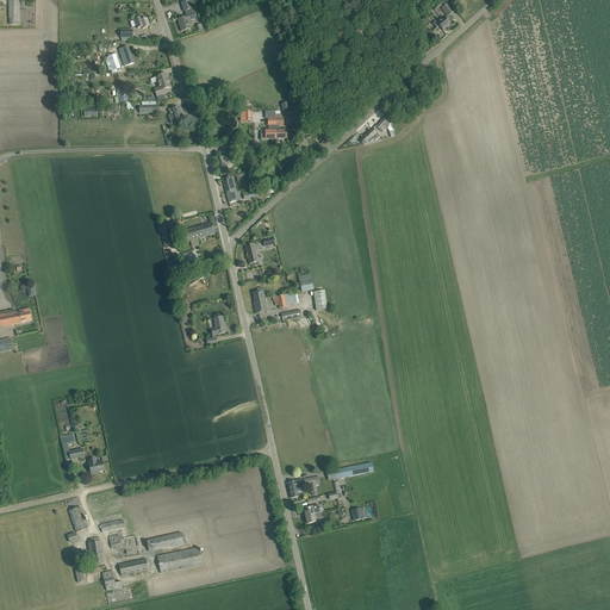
[(10,0),(10,6),(10,19),(19,19),(19,0),(10,0)]
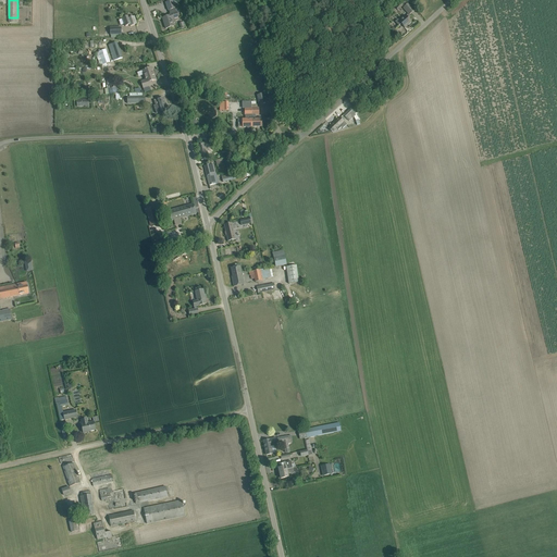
[(165,3),(169,11),(175,9),(173,1),(165,3)]
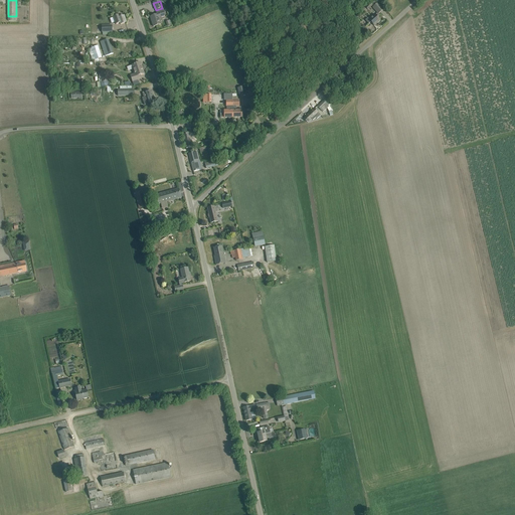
[(368,4),(370,7),(371,6),(375,11),(375,10),(378,14),(383,10),(380,7),(382,5),(379,2),(377,3),(375,5),(372,1),(368,4)]
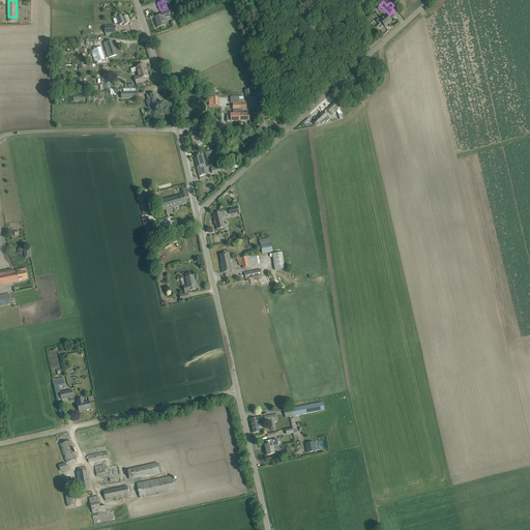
[(160,13),(162,16),(154,18),(158,28),(166,25),(164,19),(170,17),(168,11),(160,13)]
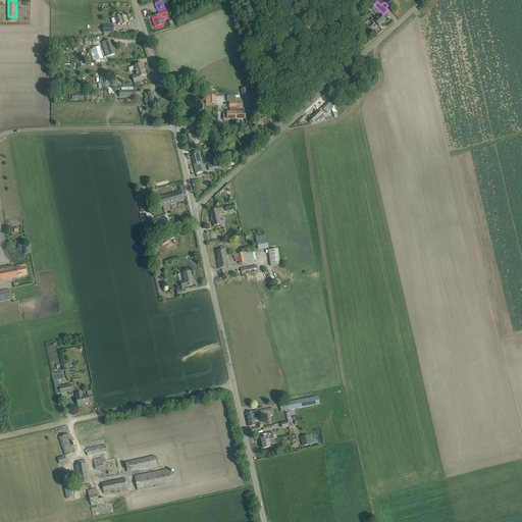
[(385,20),(382,16),(380,14),(374,19),(373,18),(370,20),(373,24),(376,22),(379,27),(385,20)]
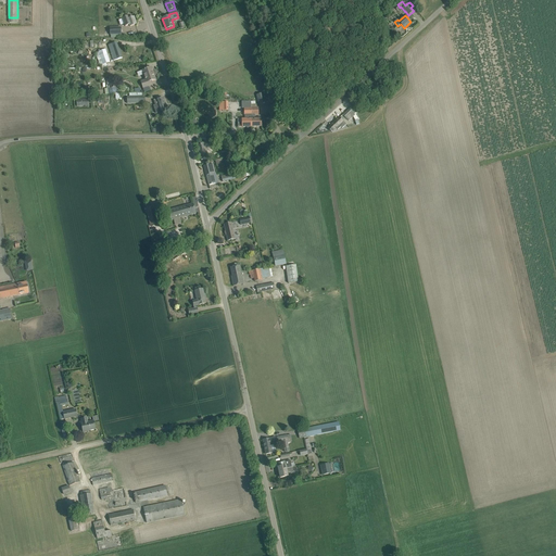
[(123,19),(124,22),(125,25),(129,24),(130,27),(136,25),(134,17),(128,20),(128,16),(123,19)]
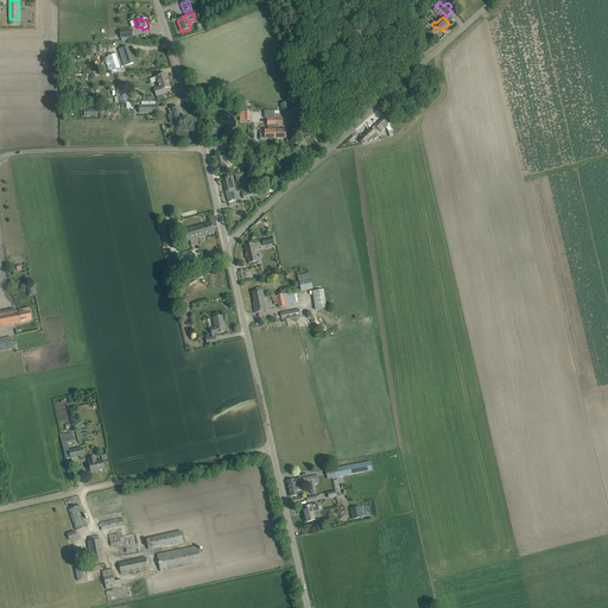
[(133,38),(132,31),(120,31),(120,38),(124,38),(124,42),(130,42),(130,38),(133,38)]
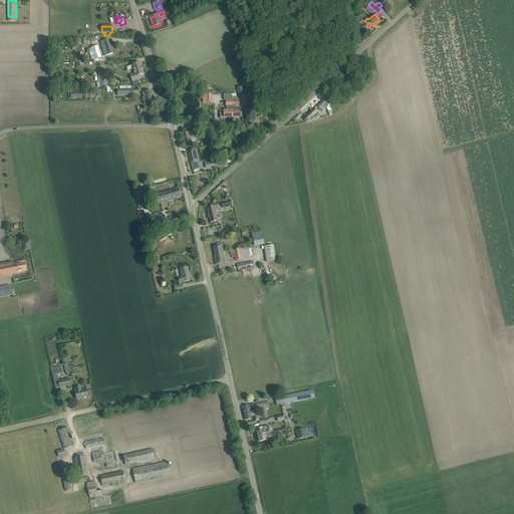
[(107,39),(102,41),(100,42),(104,56),(112,52),(107,39)]
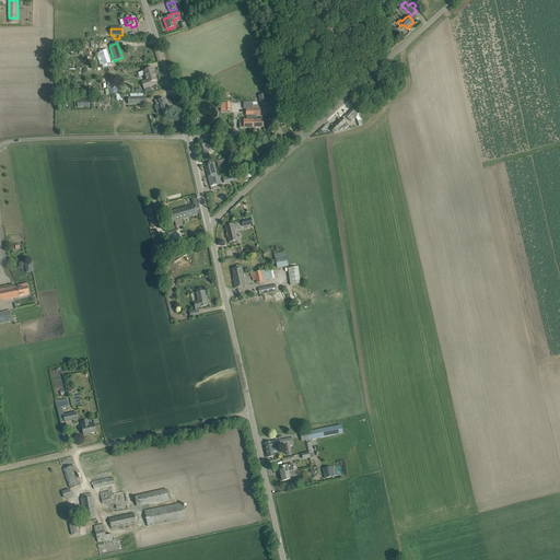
[(106,50),(96,54),(101,66),(102,66),(106,65),(111,62),(106,50)]
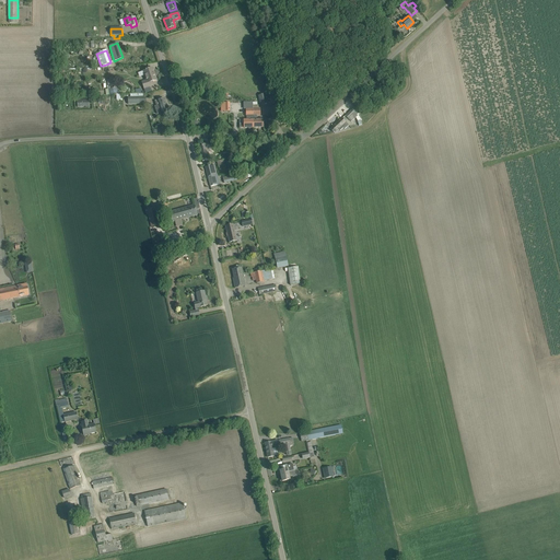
[(152,68),(148,70),(143,71),(147,81),(141,82),(144,89),(154,85),(152,82),(156,81),(152,68)]
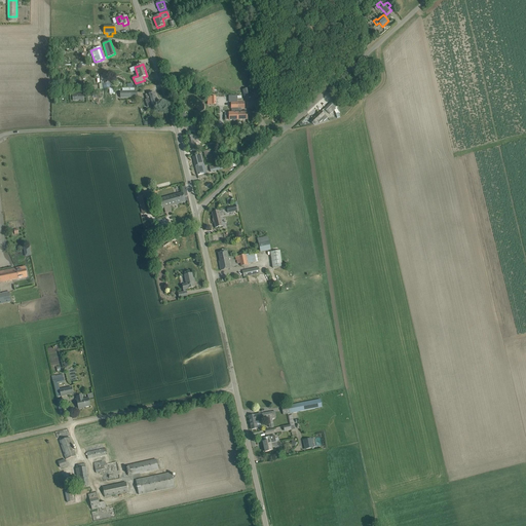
[(103,75),(101,75),(102,79),(102,84),(103,89),(105,88),(111,88),(110,83),(109,73),(103,73),(103,75)]
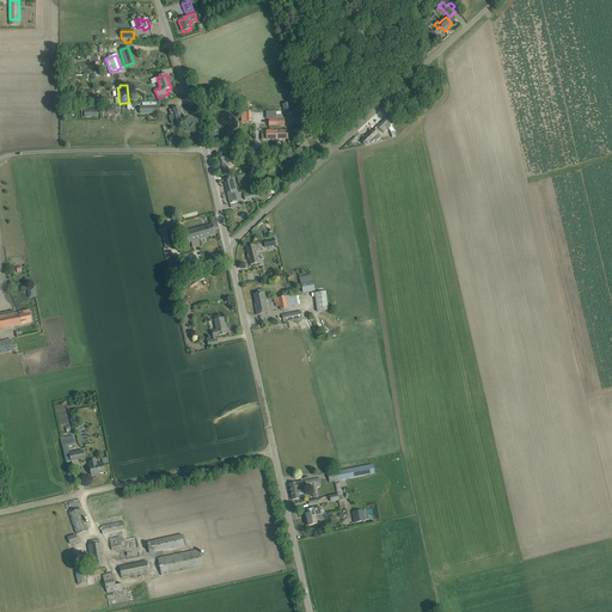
[(293,112),(289,103),(282,105),(286,115),(293,112)]
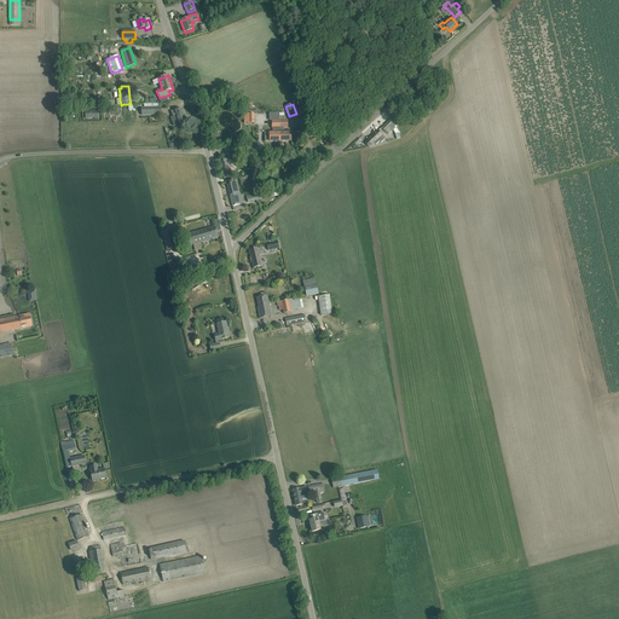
[(186,122),(181,109),(171,113),(173,117),(175,116),(179,125),(186,122)]
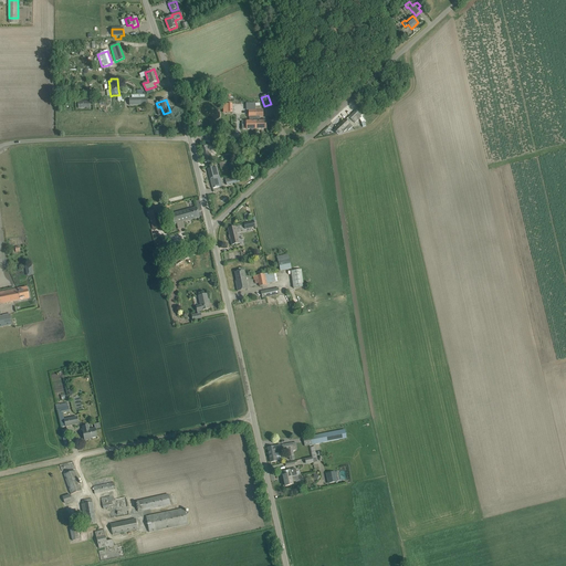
[(362,117),(364,115),(358,108),(356,111),(355,111),(349,117),(355,123),(362,117)]
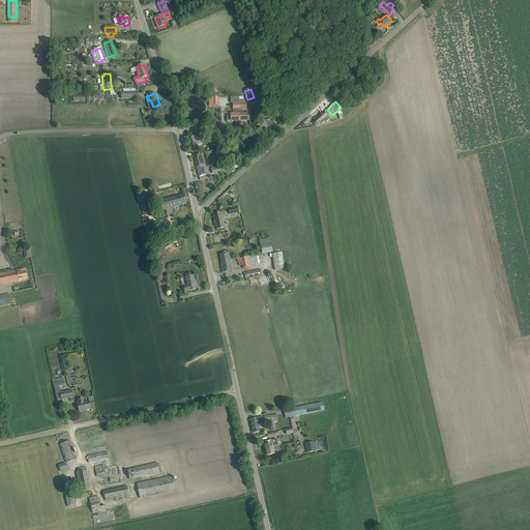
[(230,118),(227,118),(227,121),(240,121),(240,114),(239,102),(233,104),(233,110),(233,114),(230,114),(230,118)]
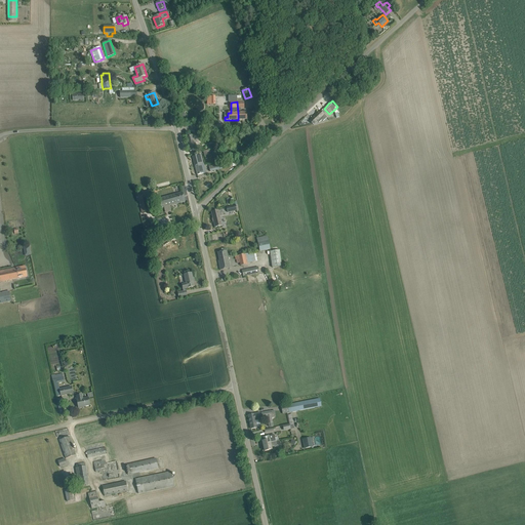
[(244,102),(237,102),(238,113),(238,120),(250,119),(250,113),(246,113),(246,112),(241,113),(240,109),(244,109),(244,102)]
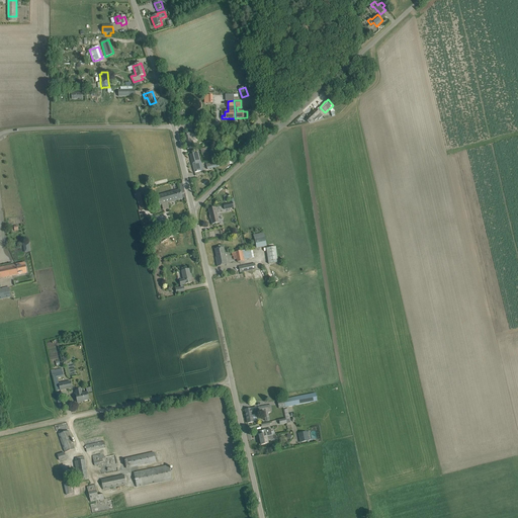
[(320,113),(316,109),(307,118),(308,118),(306,120),(311,120),(310,121),(311,121),(314,119),(315,120),(318,118),(319,119),(322,116),(320,113)]
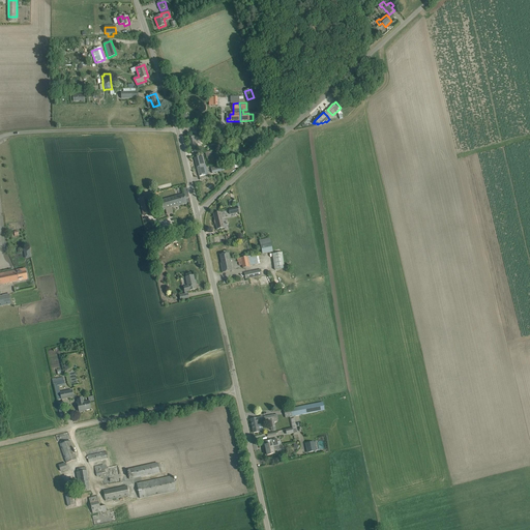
[(200,135),(196,136),(188,138),(192,153),(199,151),(197,141),(201,140),(200,135)]
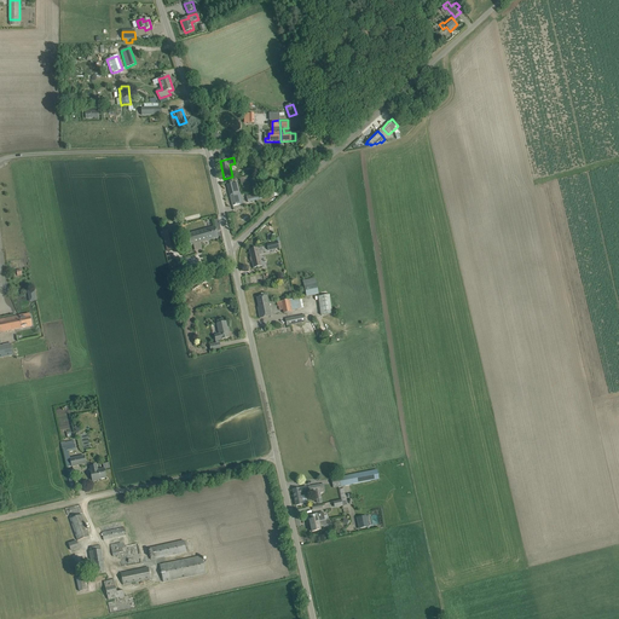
[(250,181),(248,181),(247,177),(239,179),(242,187),(249,186),(249,185),(252,185),(250,181)]
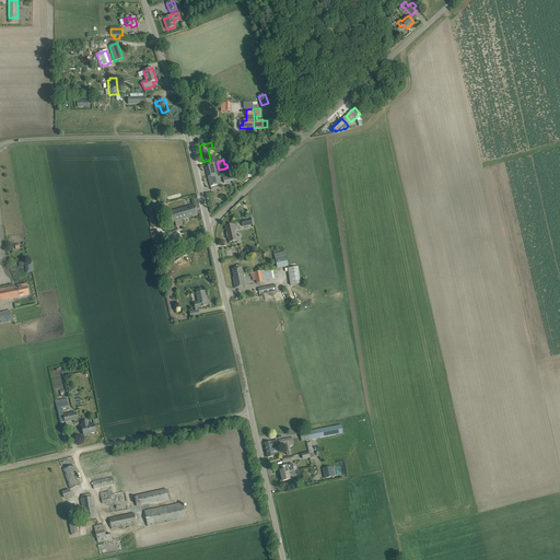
[(214,165),(206,167),(210,187),(219,184),(214,165)]
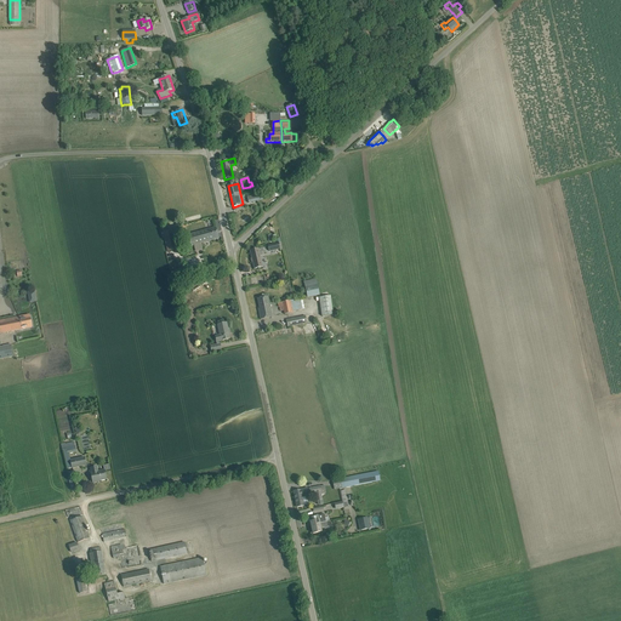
[(171,226),(163,228),(169,252),(177,250),(171,226)]
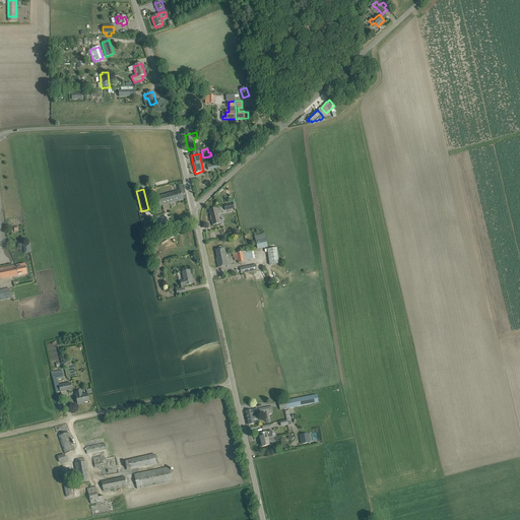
[(181,191),(176,192),(156,197),(159,206),(183,200),(181,191)]
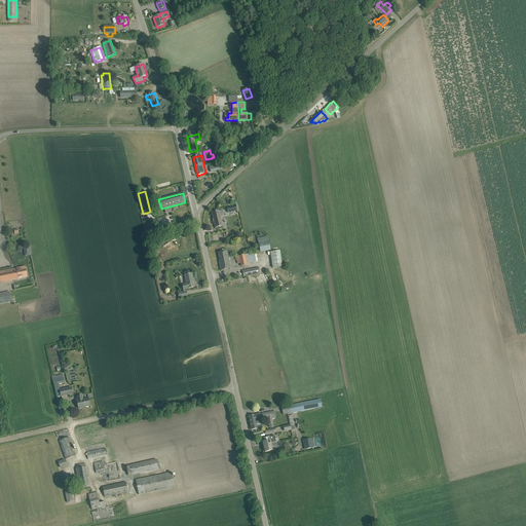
[(224,210),(222,211),(219,212),(219,211),(212,213),(216,228),(222,226),(220,217),(223,216),(223,214),(225,214),(224,210)]
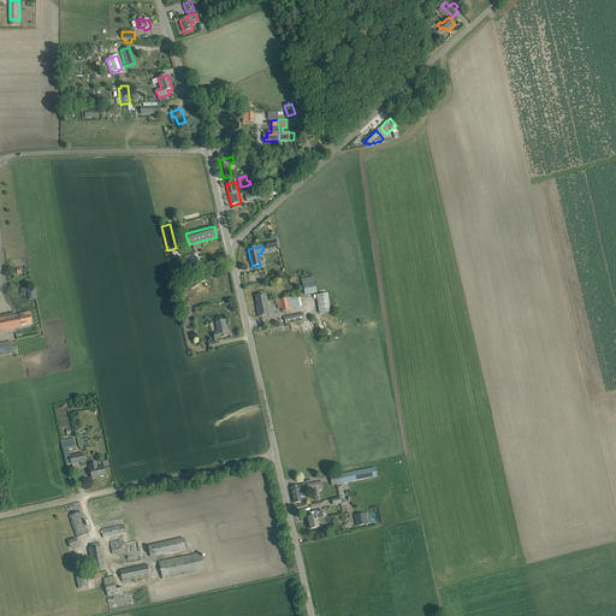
[(207,279),(203,276),(189,285),(193,290),(207,279)]
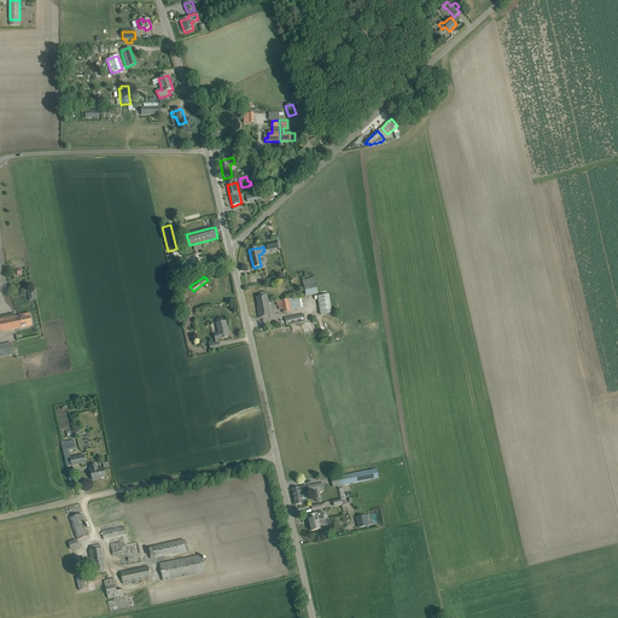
[(305,296),(318,293),(314,278),(302,280),(305,296)]
